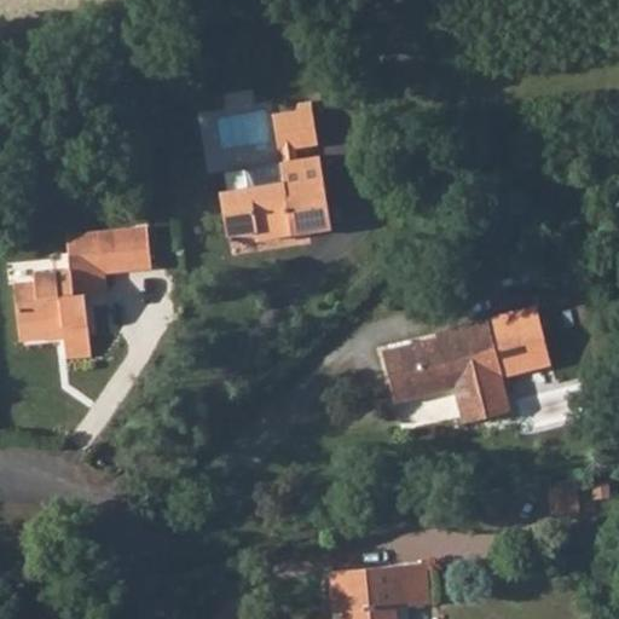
[(294,148),(319,144),(313,108),(273,115),(279,150),(284,149),(294,148)]
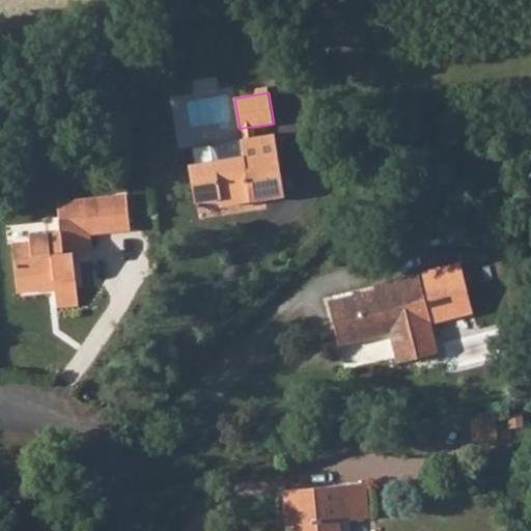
[(246,138),(253,137),(252,127),(244,128),(246,138)]
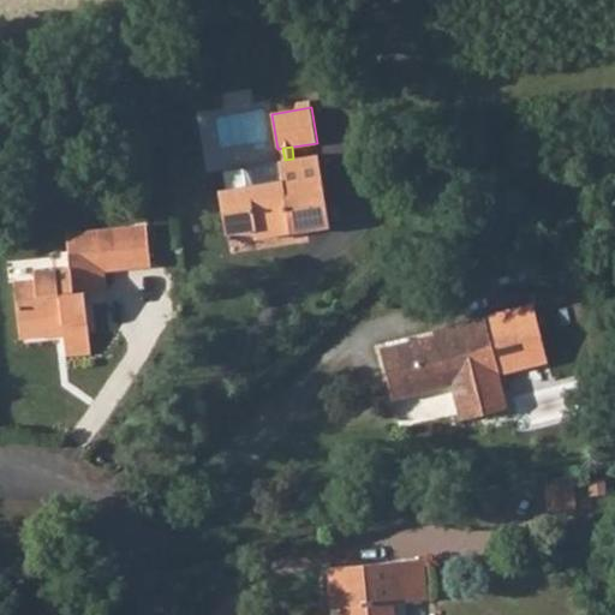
[(257,238),(330,227),(318,155),(293,159),(285,160),(280,161),(282,181),(232,190),(220,191),(227,234),(256,230),(257,238)]
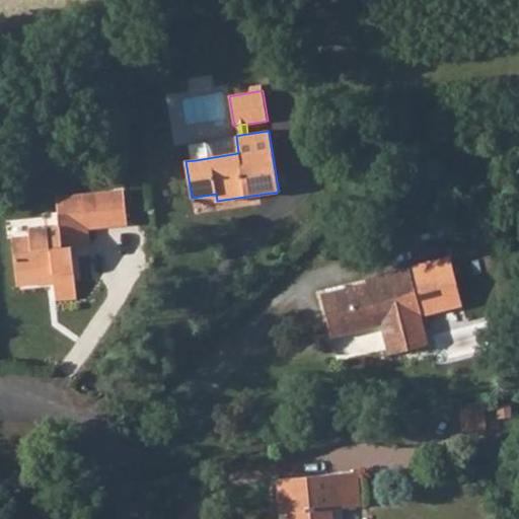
[(238,153),(236,136),(197,142),(194,147),(196,160),(238,153)]
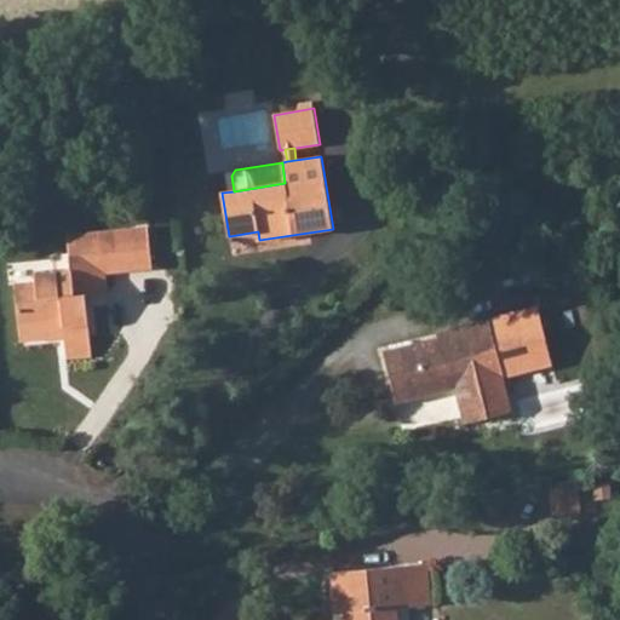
[(104,271),(153,267),(149,228),(68,236),(72,271),(35,275),(35,282),(15,285),(21,339),(45,337),(49,336),(50,333),(52,332),(53,327),(62,326),(63,336),(64,340),(90,338),(86,294),(107,293),(104,271)]
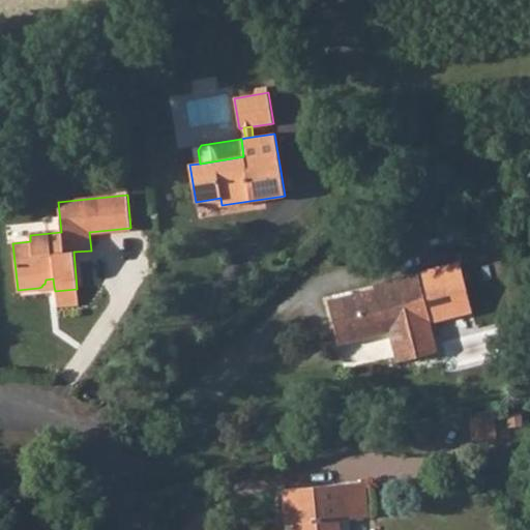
[(460,262),(418,272),(424,296),(466,286),(460,262)]
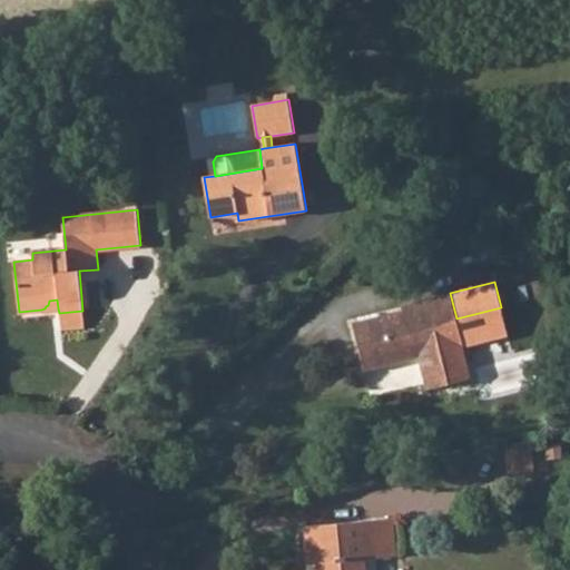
[(457,318),(450,293),(401,305),(402,311),(353,324),(364,370),(419,355),(428,389),(470,377),(462,345),(508,333),(501,307),(457,318)]
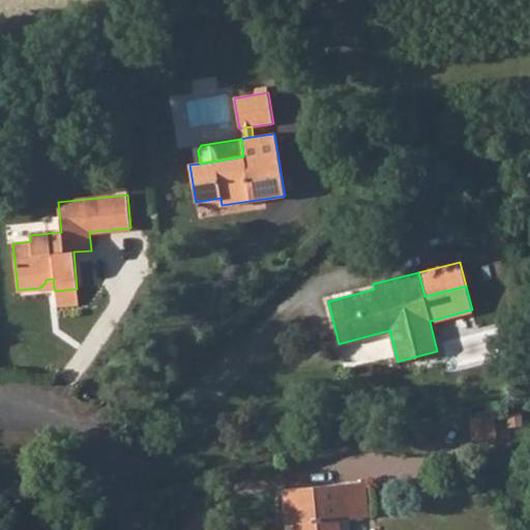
[(57,306),(79,304),(77,289),(55,291),(57,306)]
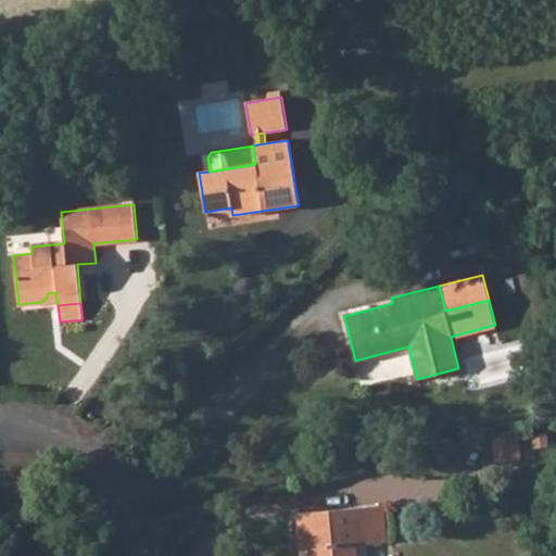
[(546,437),(535,438),(535,449),(546,447),(546,437)]
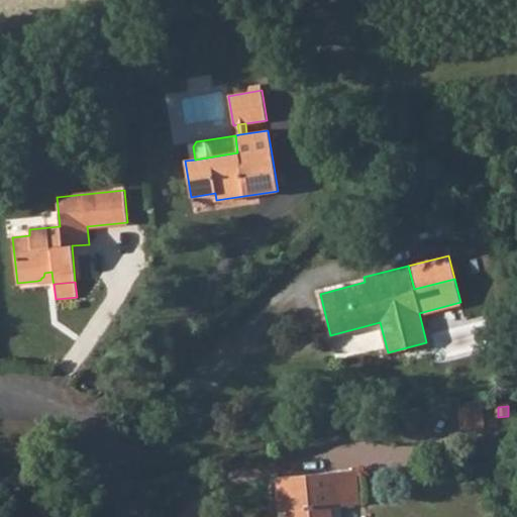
[(483,407),(459,408),(460,430),(484,429),(483,407)]
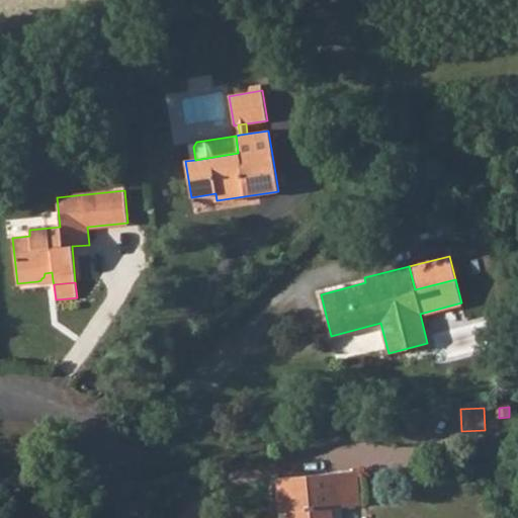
[(332,517),(331,507),(359,504),(357,470),(277,478),(281,512),(288,511),(288,517),(332,517)]
